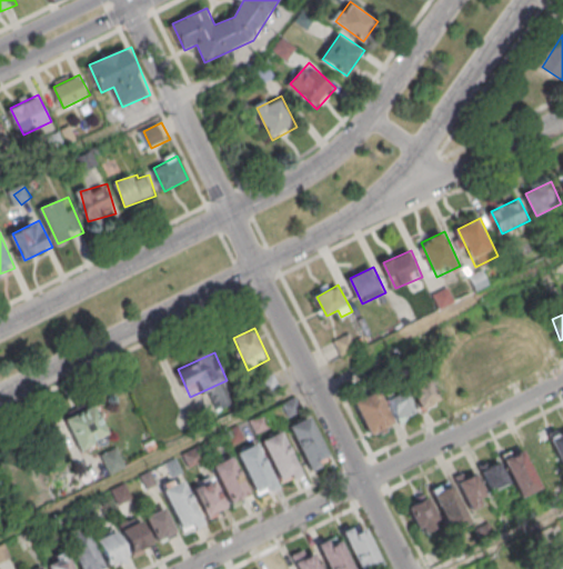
[(444,397),(431,375),(411,386),(423,408),(444,397)]
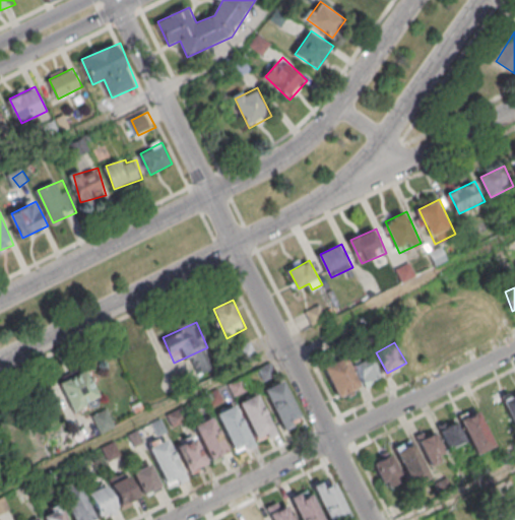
[(383,376),(371,351),(355,360),(367,384),(383,376)]
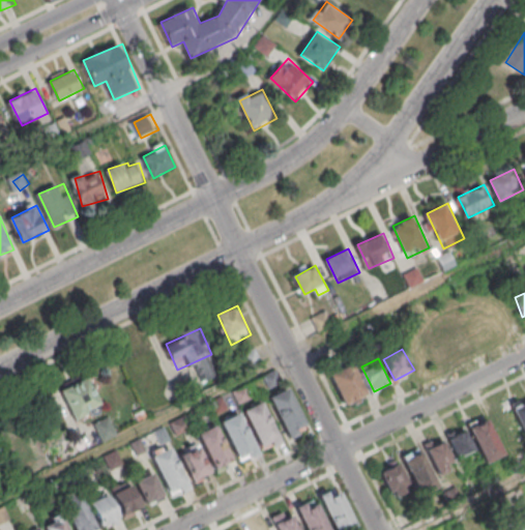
[(333,376),(348,405),(369,394),(355,365),(333,376)]
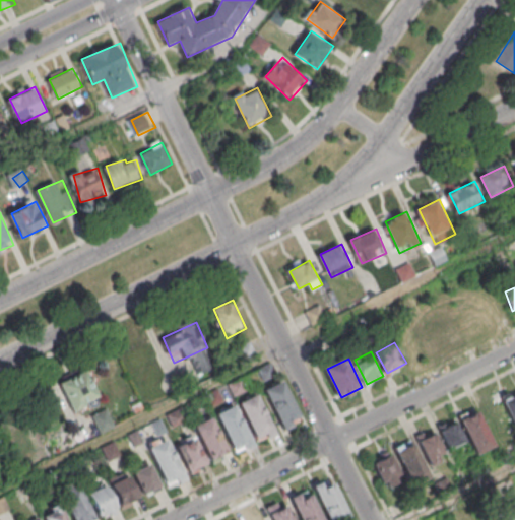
[(61,383),(75,413),(104,400),(89,370),(61,383)]
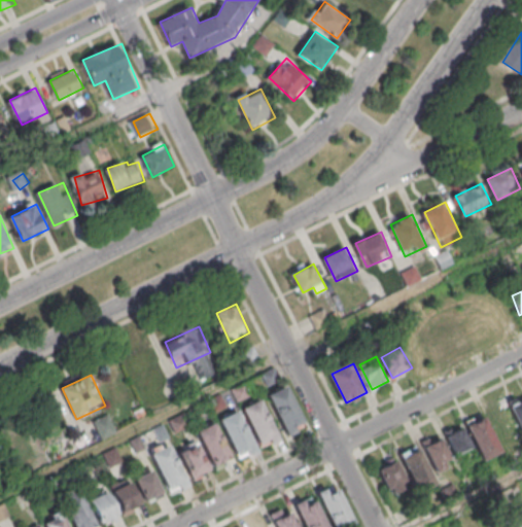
[(288,385),(270,394),(290,435),(300,430),(297,425),(306,420),(288,385)]
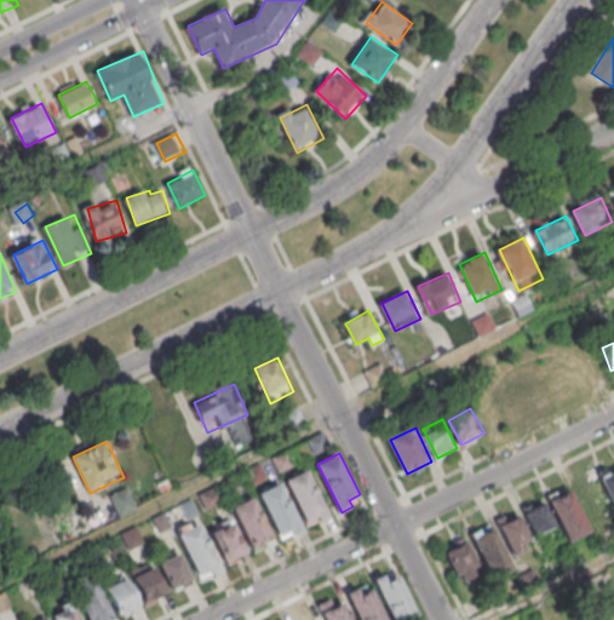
[(287,480),(309,469),(333,517),(322,523),(319,516),(308,521),(287,480)]
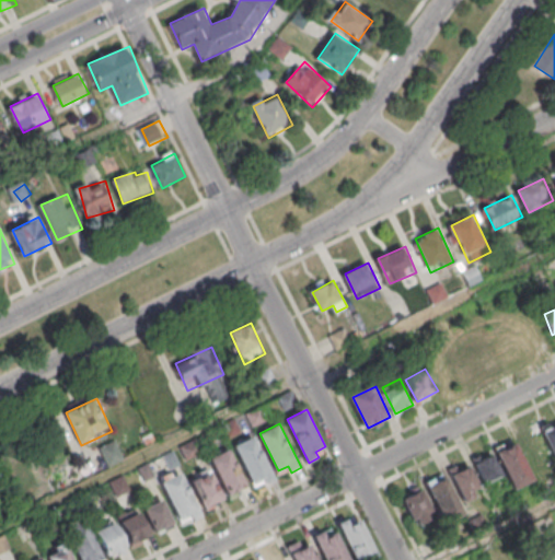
[(554,424),(544,431),(554,450),(554,424)]
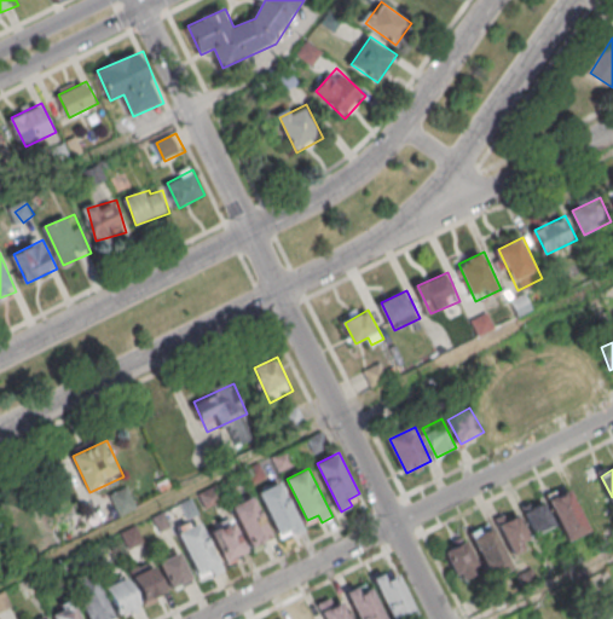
[(579,482),(585,507),(607,502),(601,478),(579,482)]
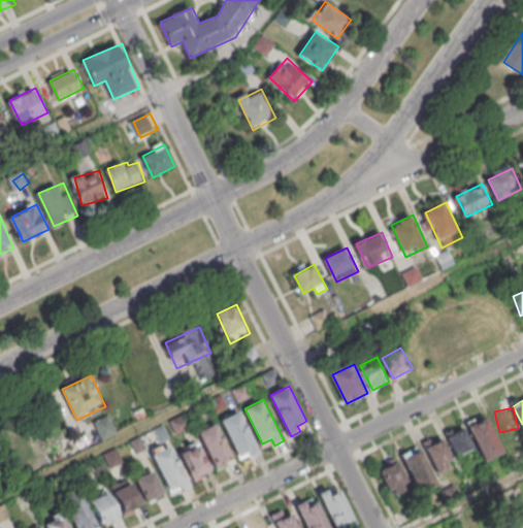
[(222,420),(239,410),(260,452),(252,456),(249,451),(239,455),(222,420)]
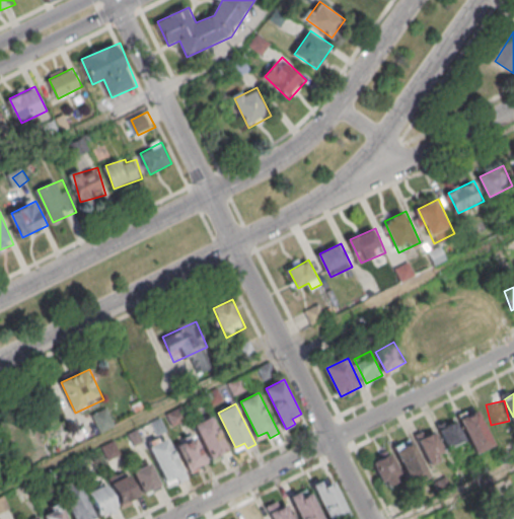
[(103,432),(118,425),(109,408),(95,415),(103,432)]
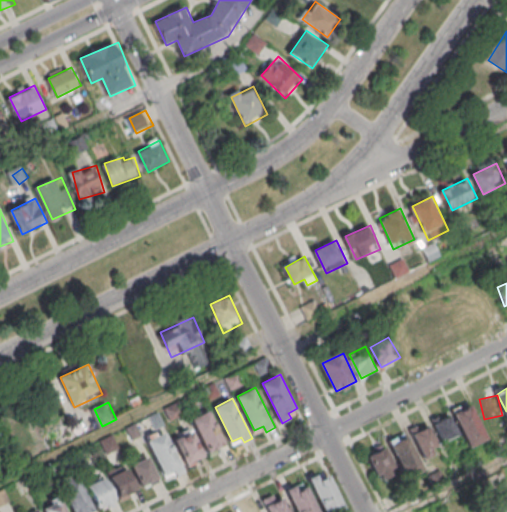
[(471,448),(489,441),(474,404),(456,412),(471,448)]
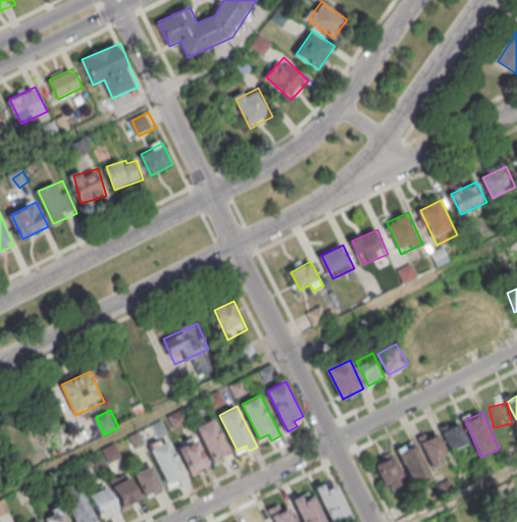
[(197,427),(215,463),(233,455),(215,418),(197,427)]
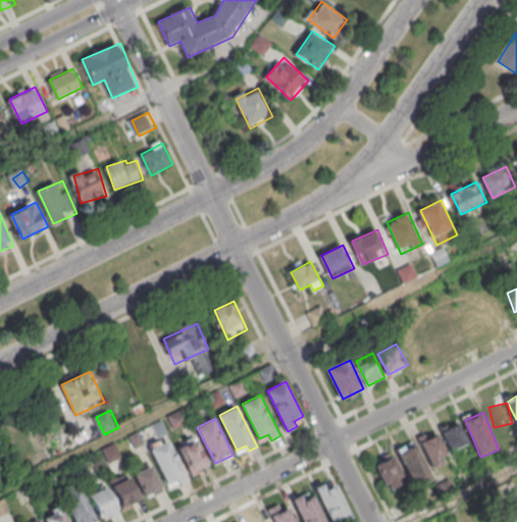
[(445,429),(452,451),(469,445),(462,423),(445,429)]
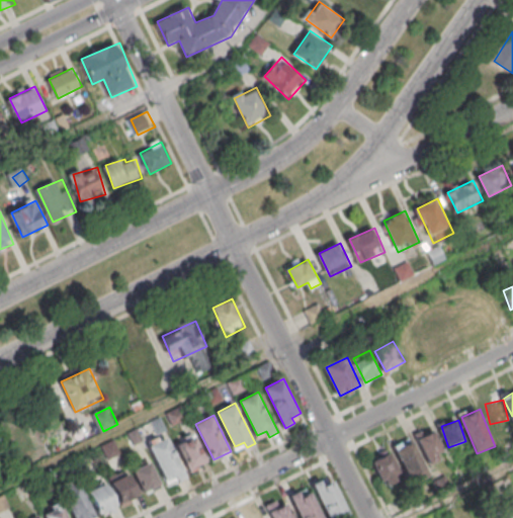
[(419,439),(432,464),(449,455),(436,430),(419,439)]
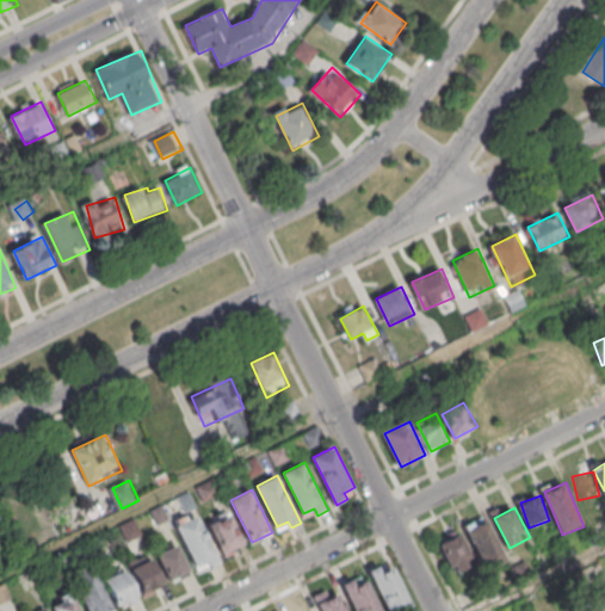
[(248,548),(232,514),(210,525),(227,559),(248,548)]
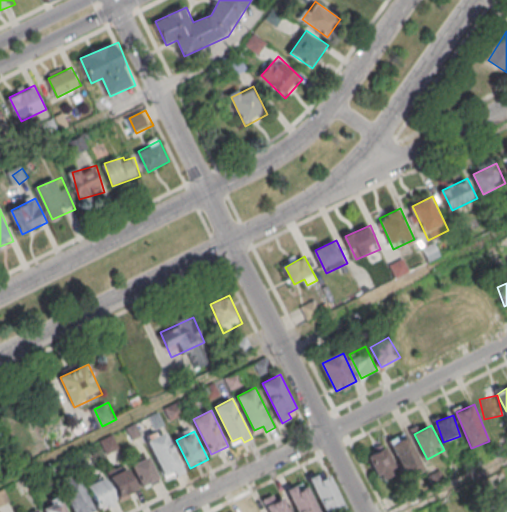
[(148,441),(166,432),(186,472),(177,476),(174,470),(165,475),(148,441)]
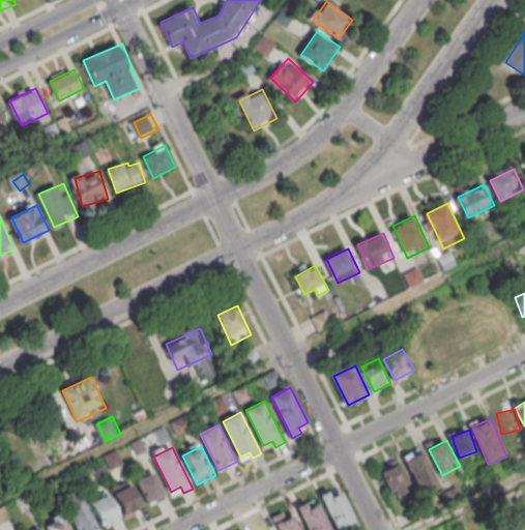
[(424,494),(441,486),(423,449),(405,458),(424,494)]
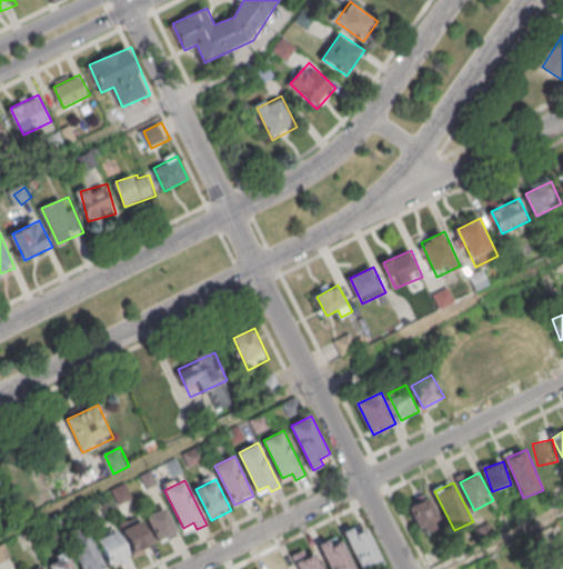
[(444,522),(429,495),(409,505),(423,533),(444,522)]
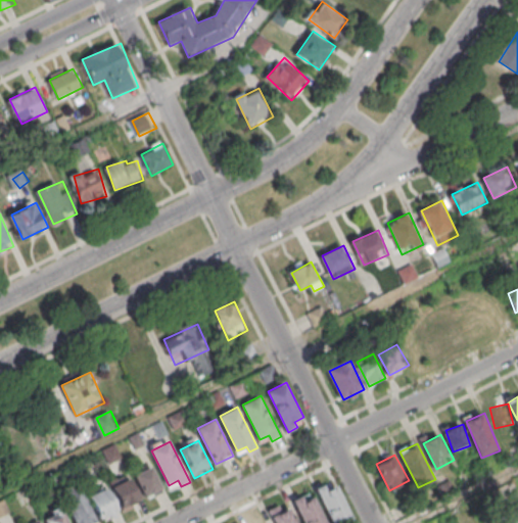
[(136,474),(153,466),(162,485),(145,493),(136,474)]
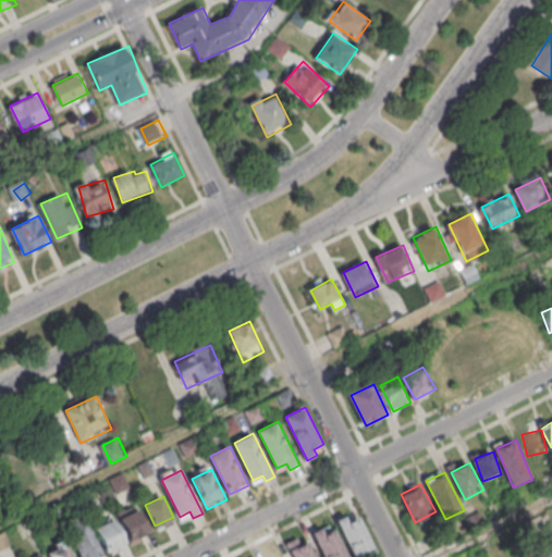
[(121,518),(139,509),(150,530),(132,540),(121,518)]
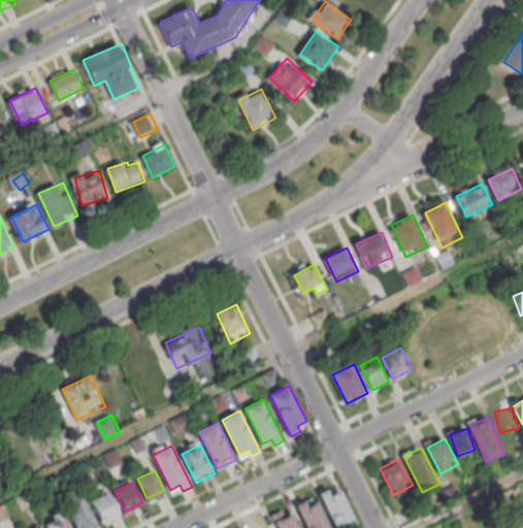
[(345,527),(356,523),(339,485),(321,493),(335,527),(345,527)]
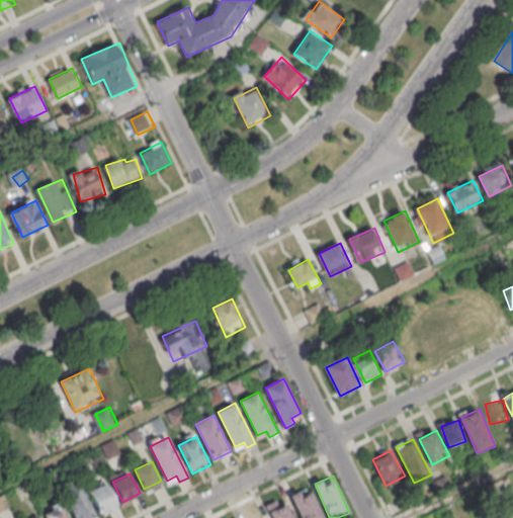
[(77,517),(63,490),(80,481),(98,517),(77,517)]
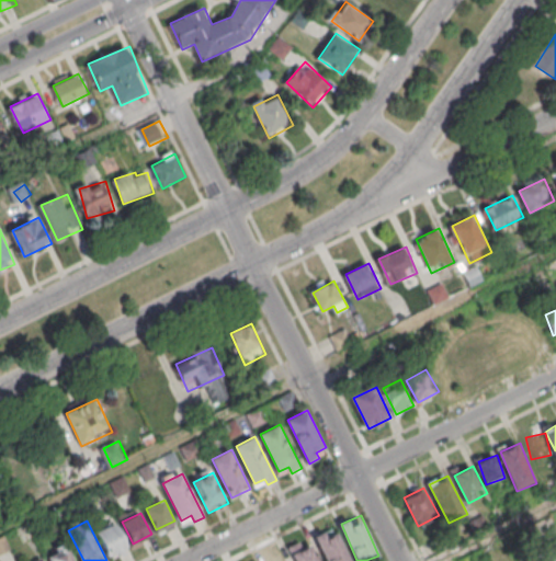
[(111,560),(131,551),(116,522),(98,531),(111,560)]
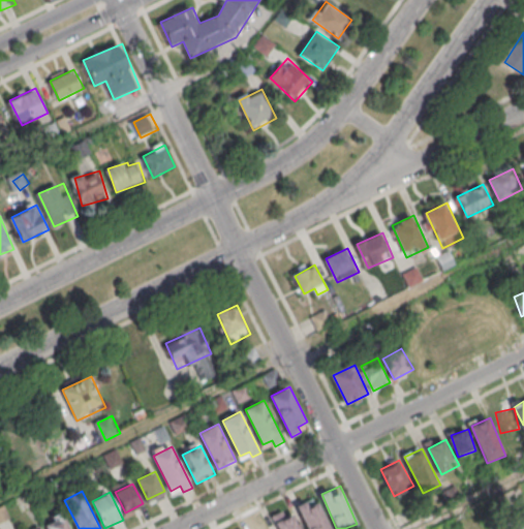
[(332,528),(316,497),(298,506),(309,528),(332,528)]
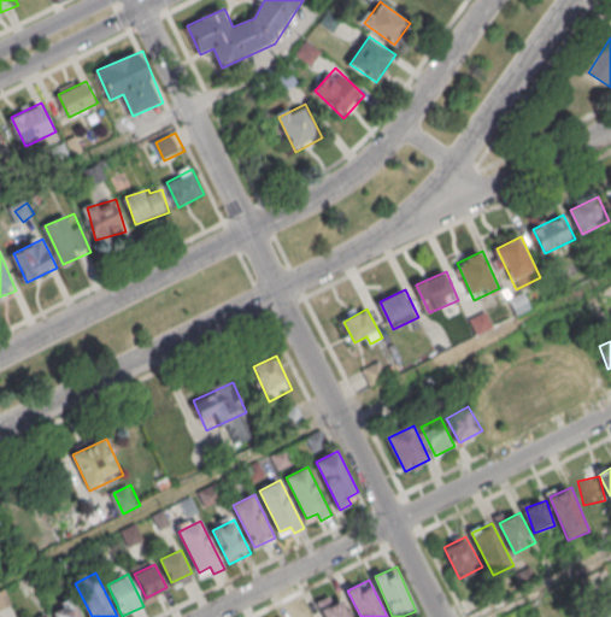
[(0,592),(9,588),(16,603),(0,611),(0,592)]
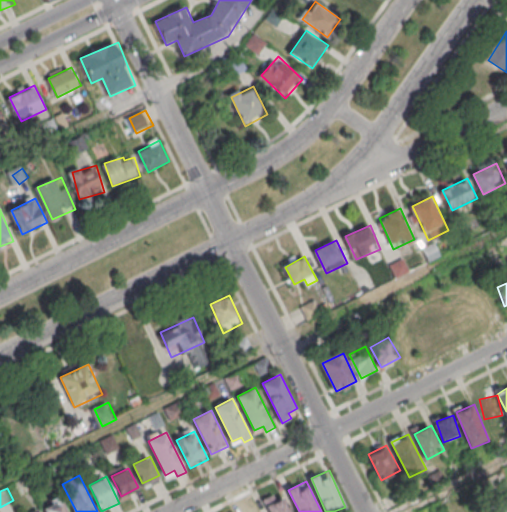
[(291,511),(285,492),(267,498),(271,511),(291,511)]
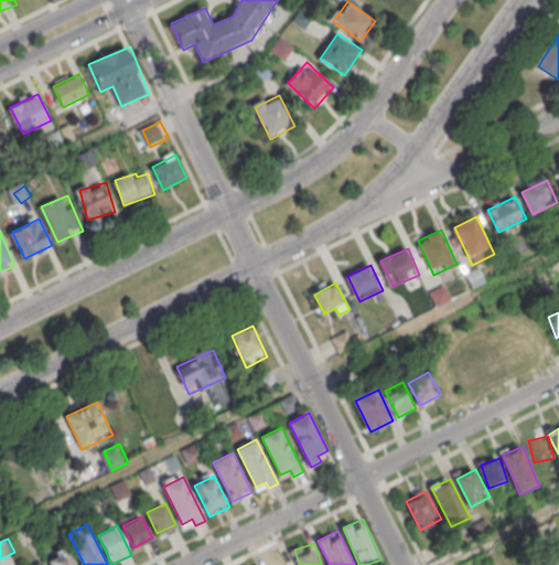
[(52,564),(76,564),(67,547),(49,556),(52,564)]
